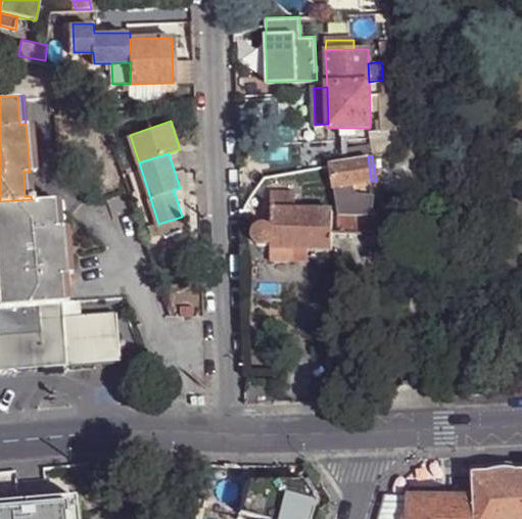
[(327,161),(327,166),(331,188),(359,183),(371,181),(368,156),(327,161)]
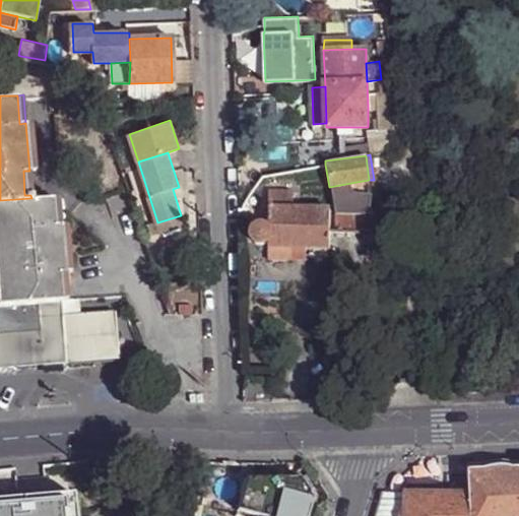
[(269,189),(269,206),(293,207),(294,189),(269,189)]
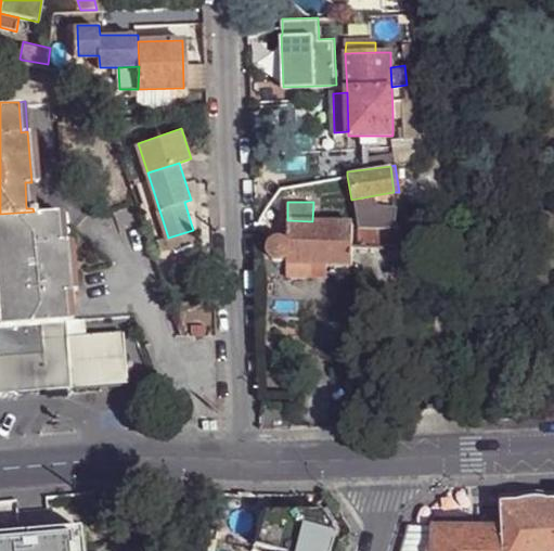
[(0,325),(65,320),(65,319),(63,290),(69,289),(66,239),(59,239),(56,212),(56,209),(34,212),(0,214),(0,325)]
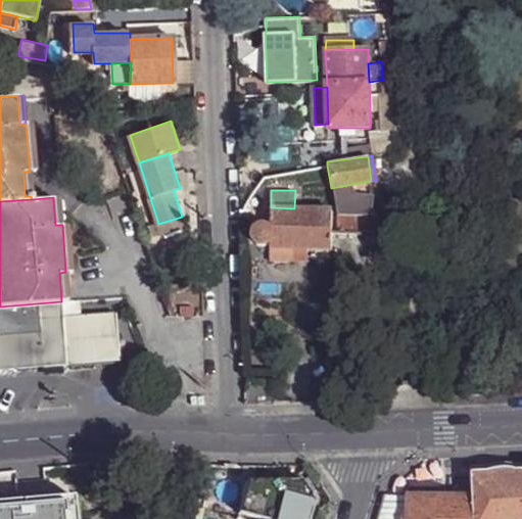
[(60,198),(53,199),(55,225),(62,225),(60,198)]
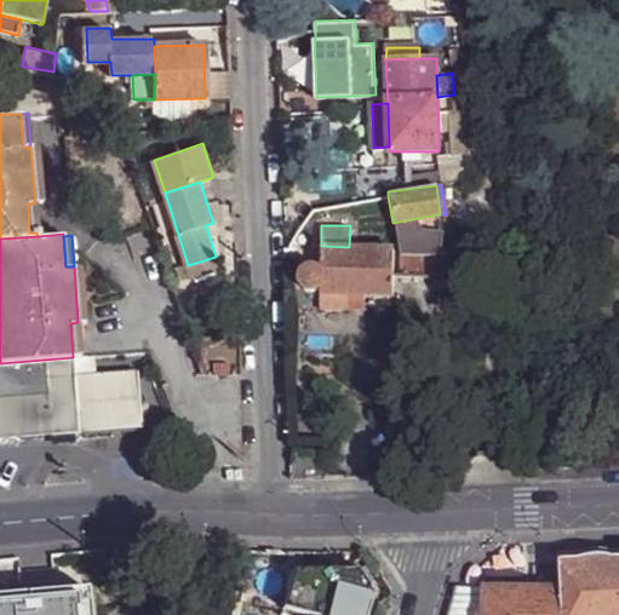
[(321,287),(321,293),(349,293),(366,294),(393,294),(394,247),(349,247),(321,246),(321,268),(319,268),(313,266),(304,268),(301,275),(302,282),(305,288),(314,291),(321,287)]
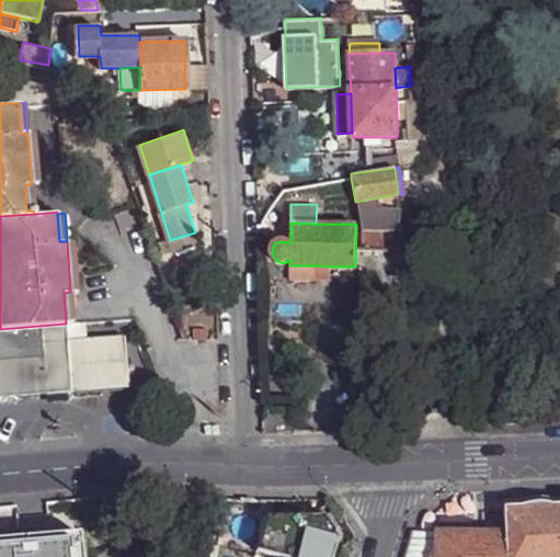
[(384,234),(384,232),(362,232),(362,251),(403,250),(403,243),(389,243),(390,234),(384,234)]
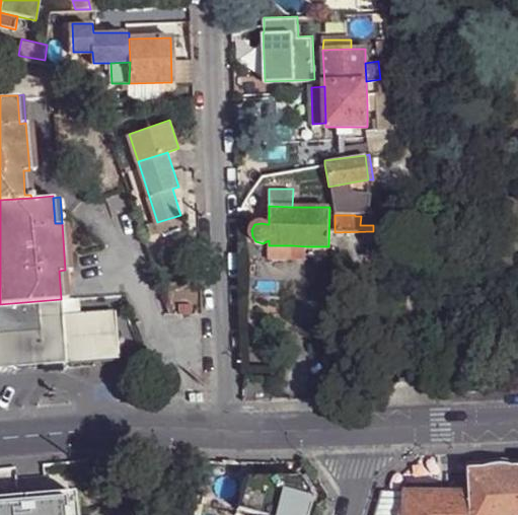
[(373,215),(355,215),(355,216),(361,216),(360,225),(373,225),(373,215)]
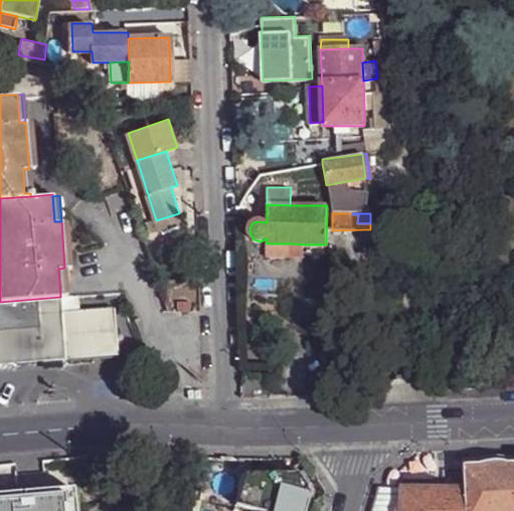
[(370,244),(370,229),(332,230),(331,244),(370,244)]
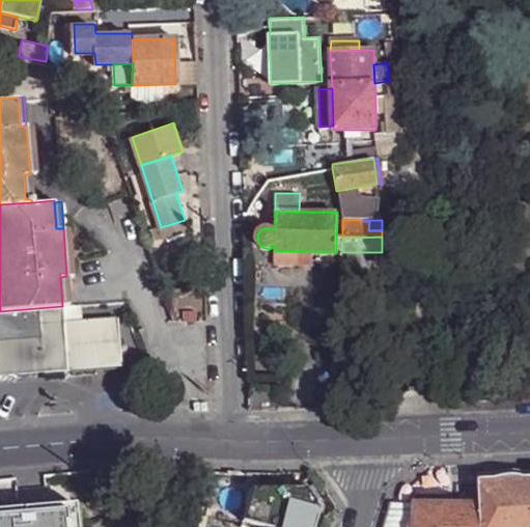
[(299,251),(275,251),(274,264),(298,264),(299,251)]
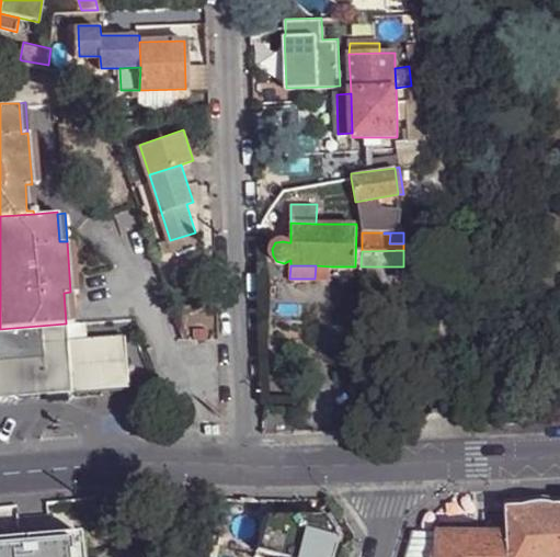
[(331,266),(316,265),(315,279),(330,279),(331,266)]
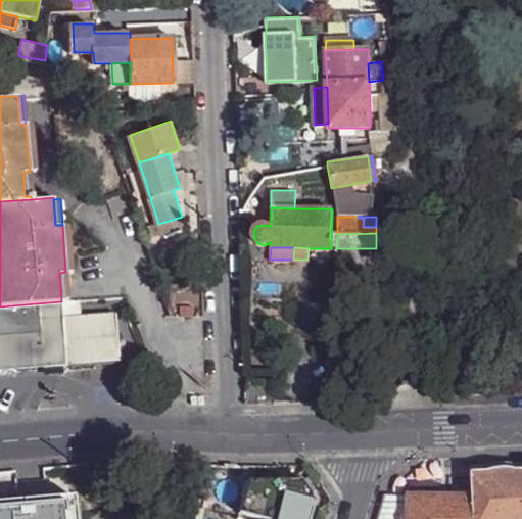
[(0,369),(120,359),(116,312),(62,317),(61,301),(0,307),(0,369)]
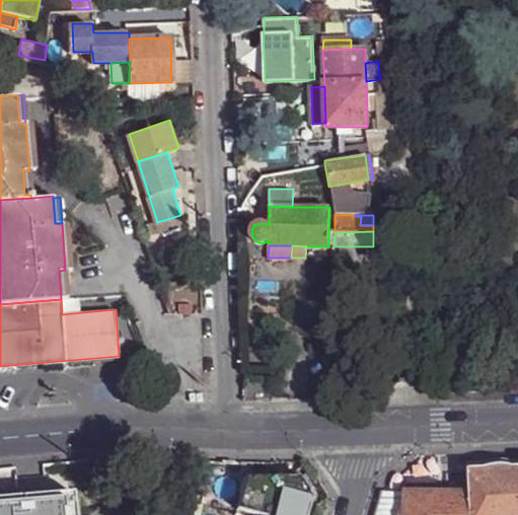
[(517,461),(468,463),(468,489),(468,514),(517,514),(517,461)]
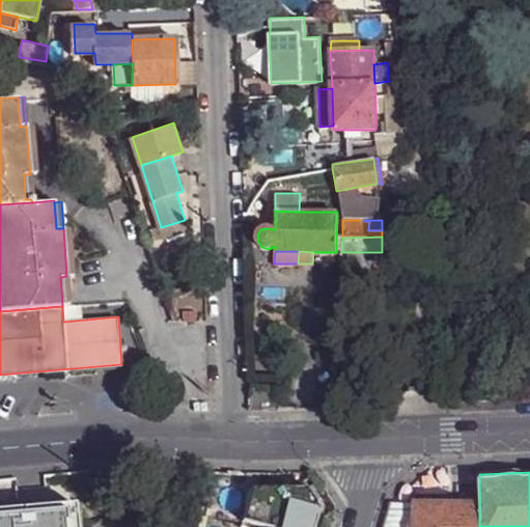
[(276,526),(312,526),(314,523),(319,505),(305,483),(286,483),(251,483),(243,517),(246,518),(277,525),(276,526)]
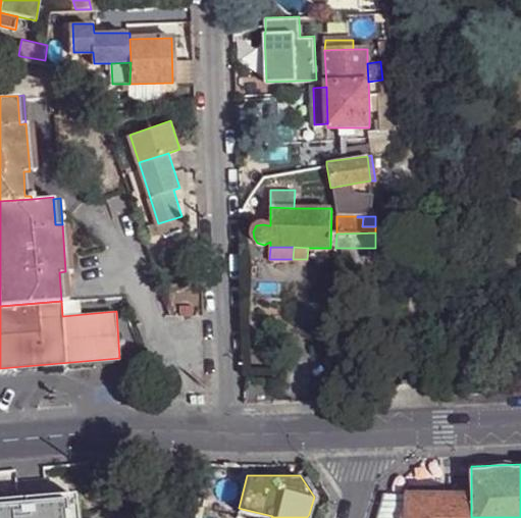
[(384,491),(376,517),(405,517),(405,491),(384,491)]
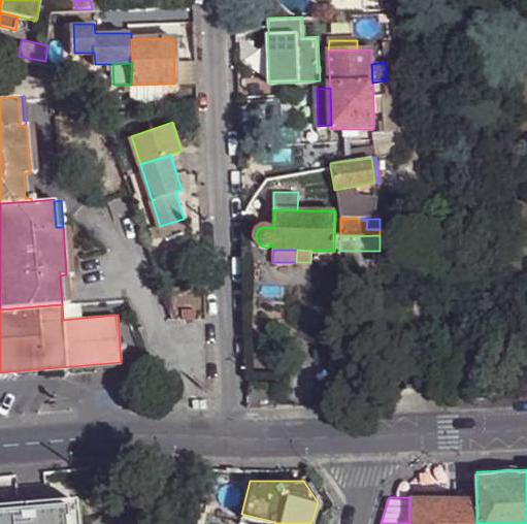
[(476,523),(476,497),(409,497),(409,523),(476,523)]
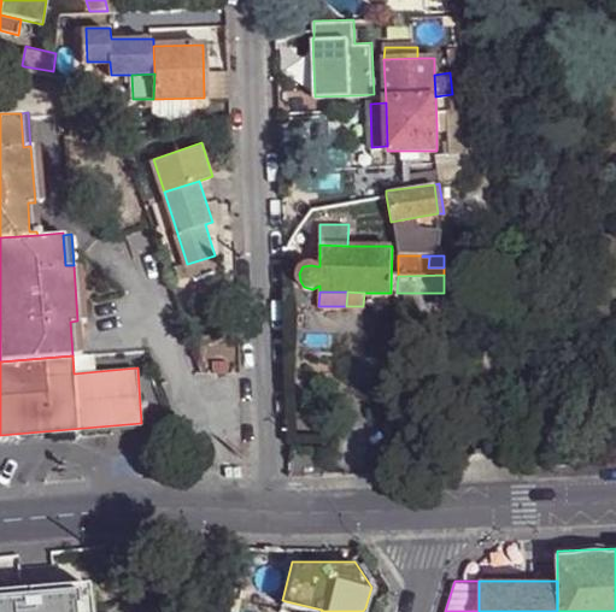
[(44,611),(42,594),(0,596),(0,611),(44,611)]
